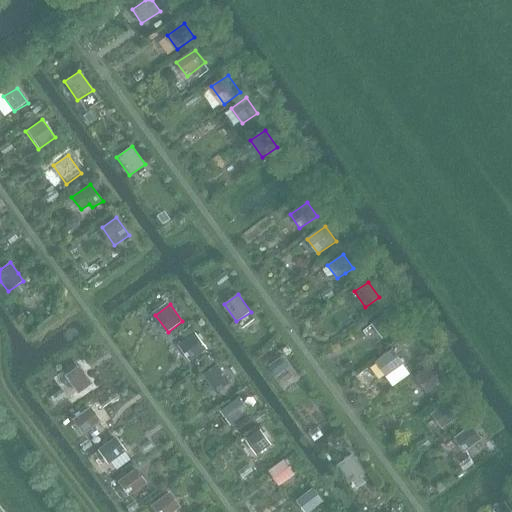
[(386,314),(372,324),(382,336),(395,326),(386,314)]
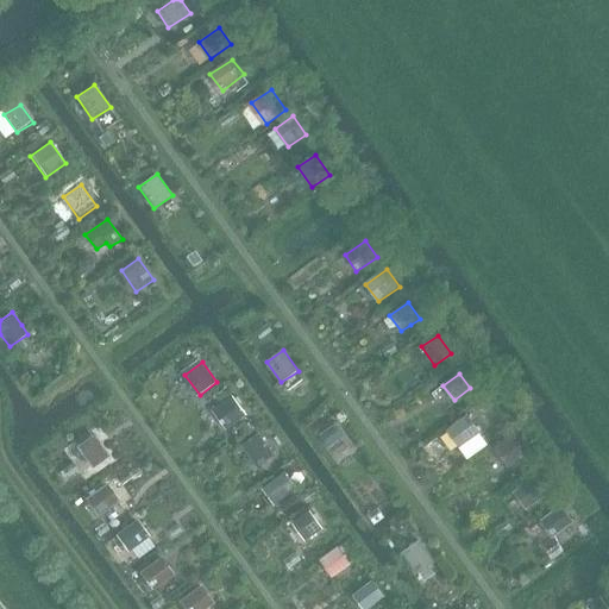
[(226,429),(246,415),(233,396),(212,410),(226,429)]
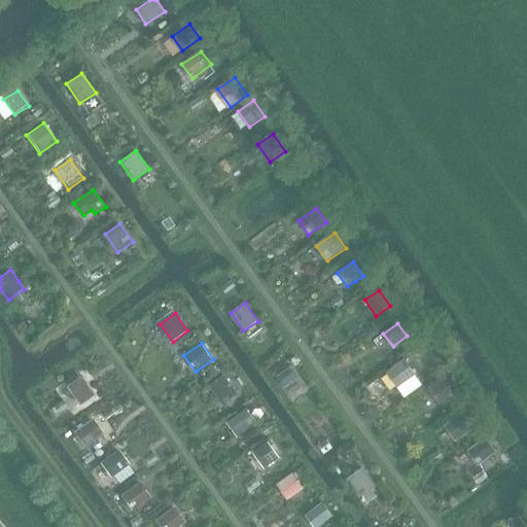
[(398,387),(417,375),(406,359),(387,373),(398,387)]
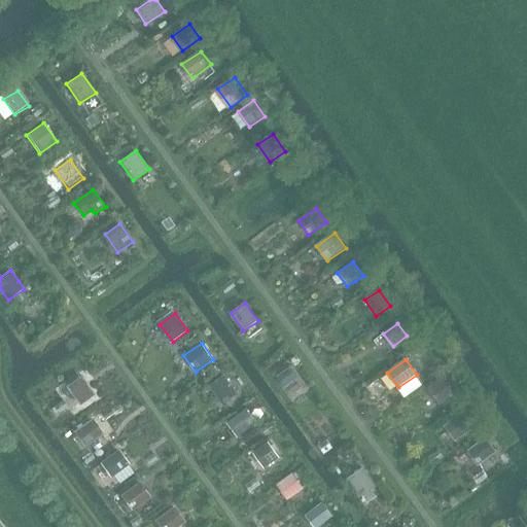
[(299,379),(289,366),(276,376),(285,389),(299,379)]
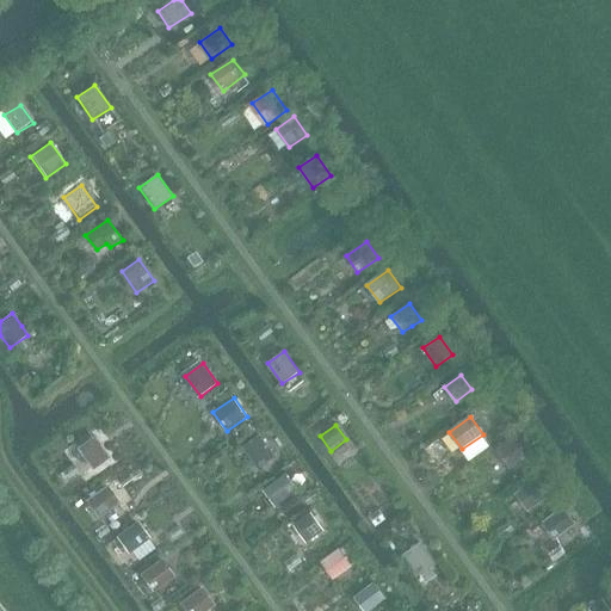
[(91,469),(116,452),(100,433),(76,450),(91,469)]
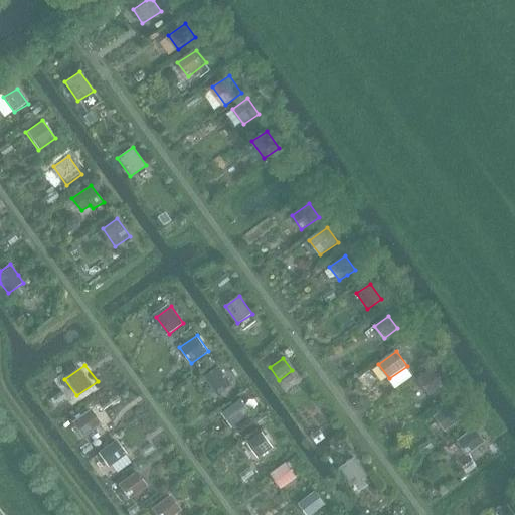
[(205,377),(217,395),(233,384),(219,366),(205,377)]
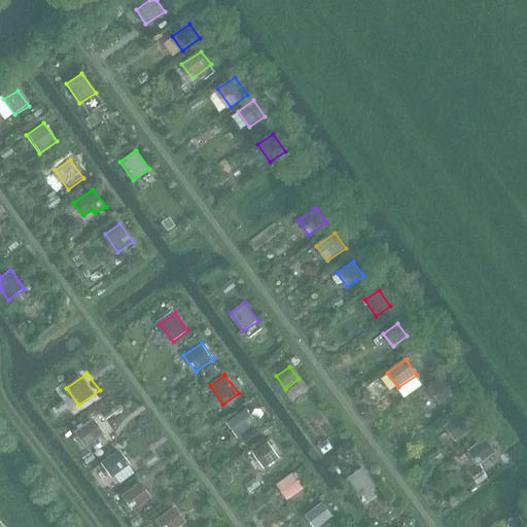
[(440,406),(454,395),(442,378),(427,387),(440,406)]
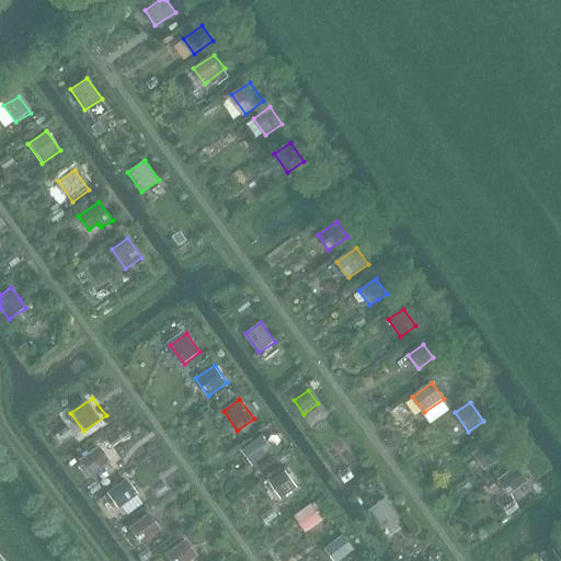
[(248,446),(260,462),(276,451),(264,435),(248,446)]
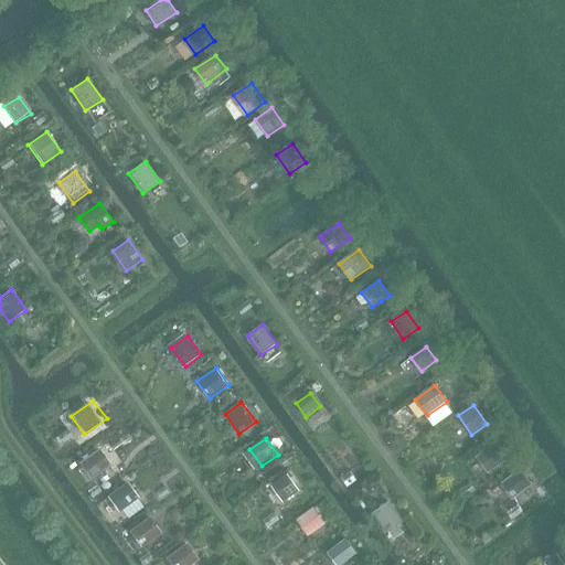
[(104,469),(124,455),(113,441),(94,455),(104,469)]
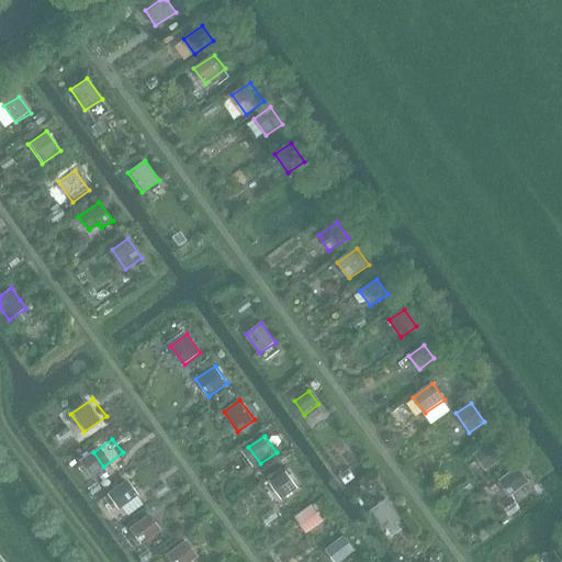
[(486,470),(506,457),(494,440),(474,454),(486,470)]
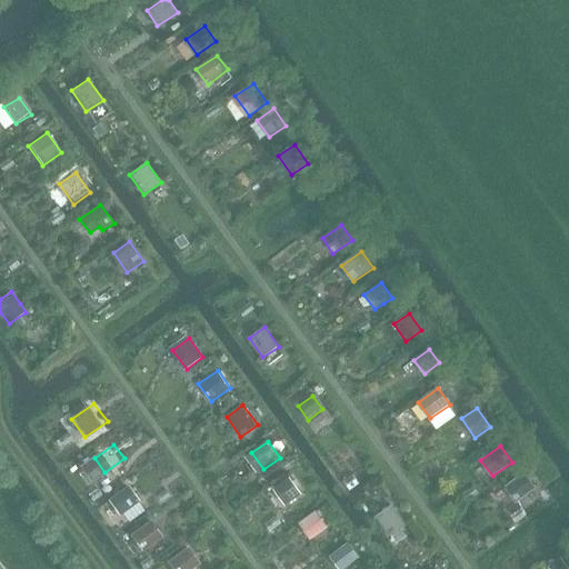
[(511,487),(521,501),(538,489),(527,475),(511,487)]
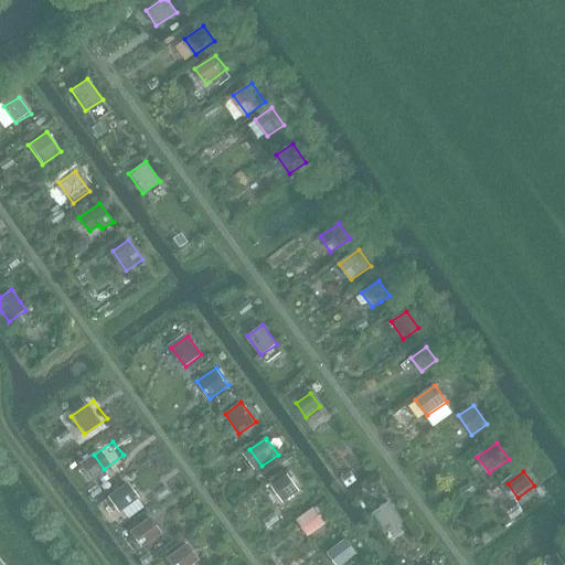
[(285,502),(300,491),(288,475),(272,486),(285,502)]
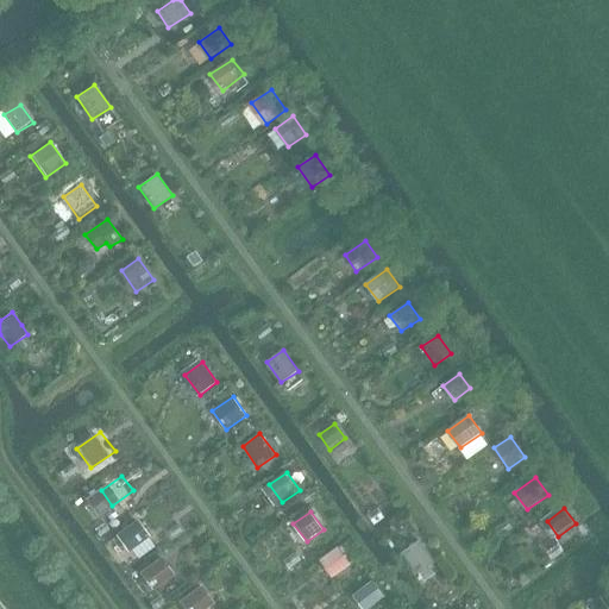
[(129,553),(150,537),(137,519),(115,534),(129,553)]
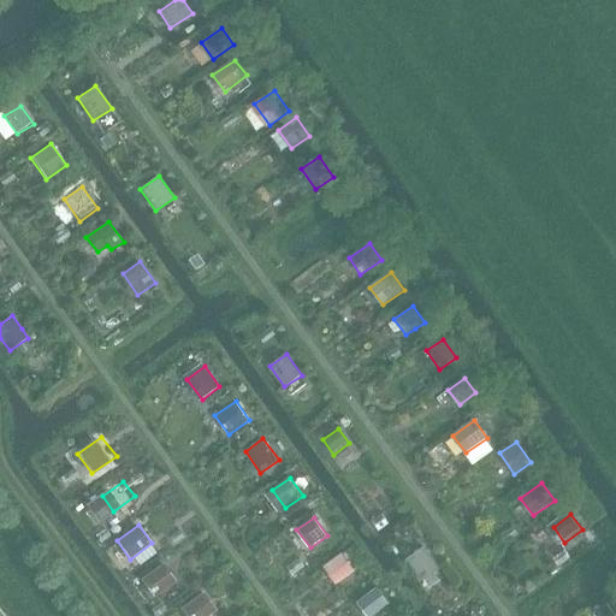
[(442,568),(426,546),(407,558),(422,581),(442,568)]
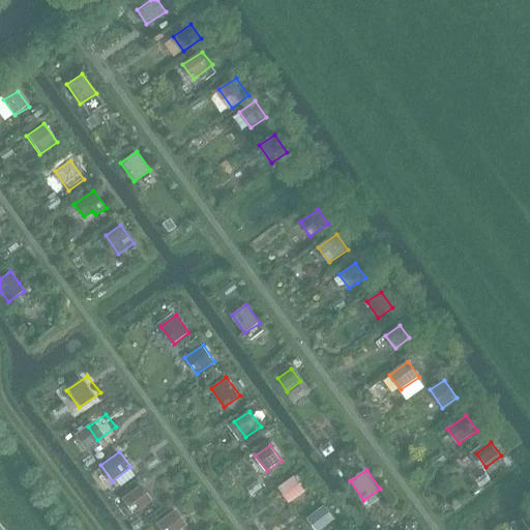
[(292,501),(306,492),(296,476),(281,487),(292,501)]
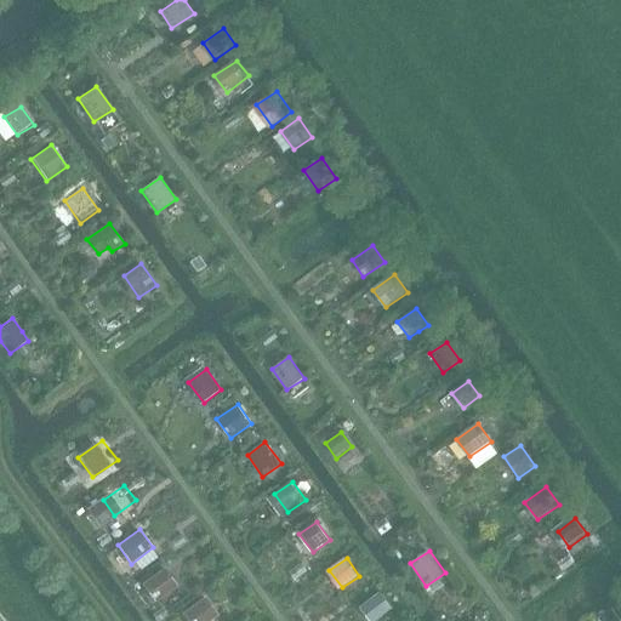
[(164,568),(142,584),(155,603),(178,586),(164,568)]
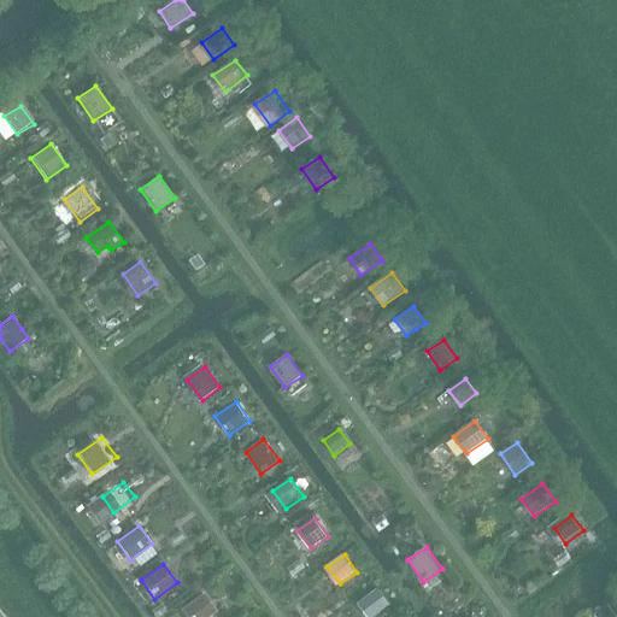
[(368,616),(375,616),(392,605),(381,588),(359,605),(368,616)]
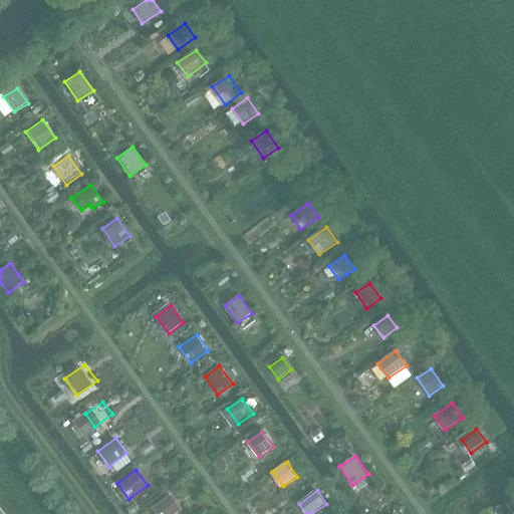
[(170,494),(151,506),(156,513),(174,513),(181,509),(170,494)]
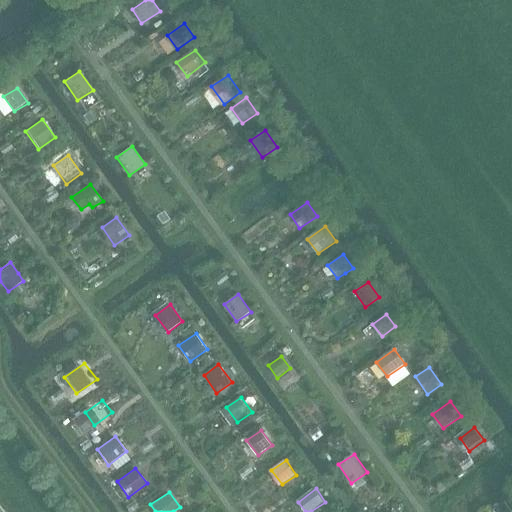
[(494,510),(495,511),(511,511),(511,510),(506,502),(494,510)]
